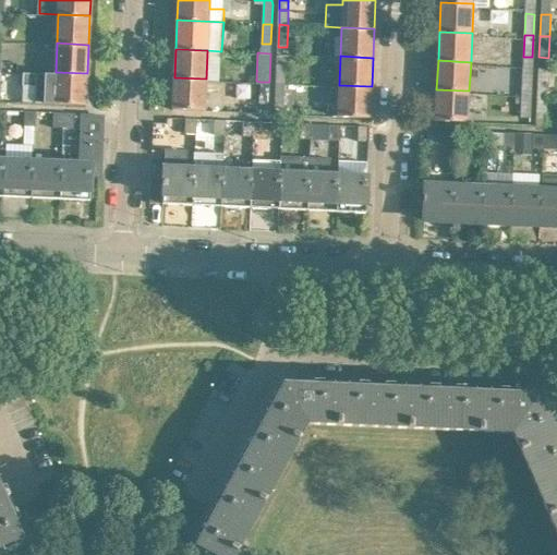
[(286,65),(277,65),(276,85),(285,85),(286,65)]
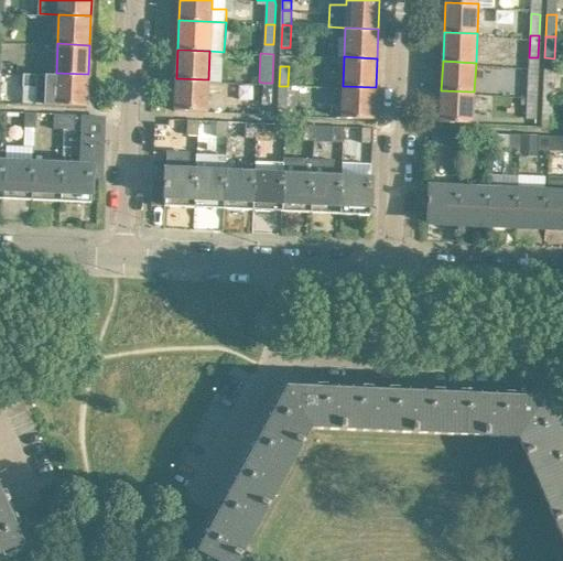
[(23,72),(23,84),(35,85),(35,101),(55,103),(87,104),(88,74),(56,73),(23,72)]
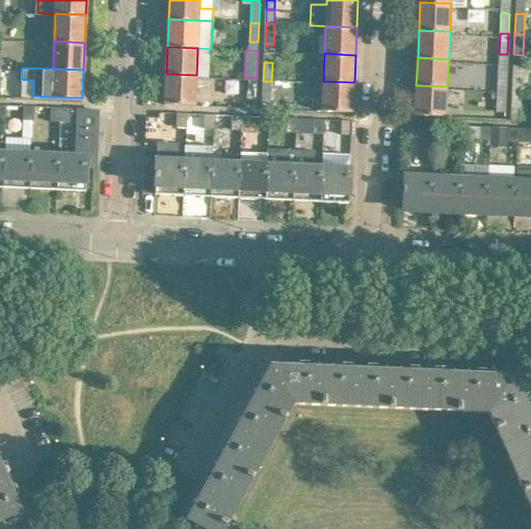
[(506,89),(507,69),(498,68),(497,88),(506,89)]
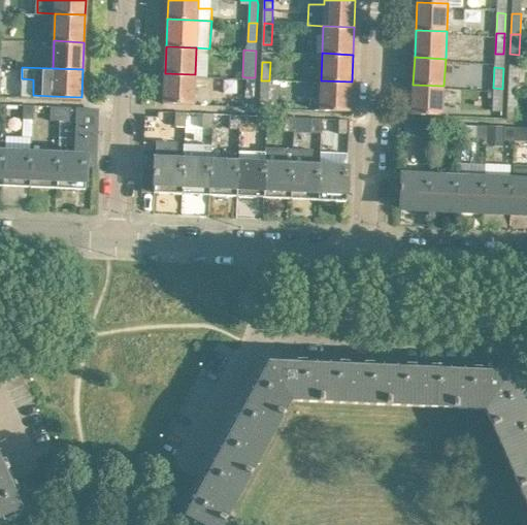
[(509,68),(508,89),(517,89),(518,69),(509,68)]
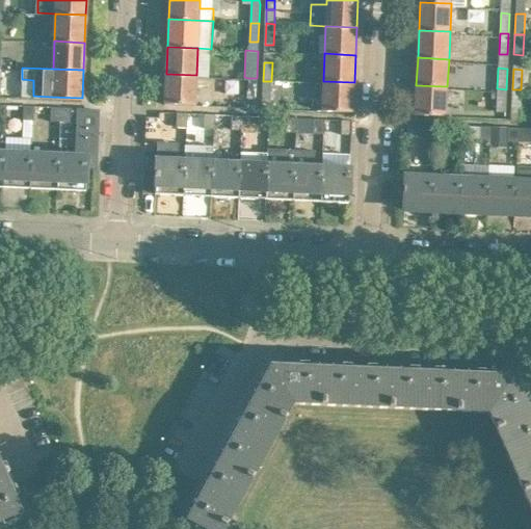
[(196,75),(166,74),(164,102),(195,104),(196,75)]
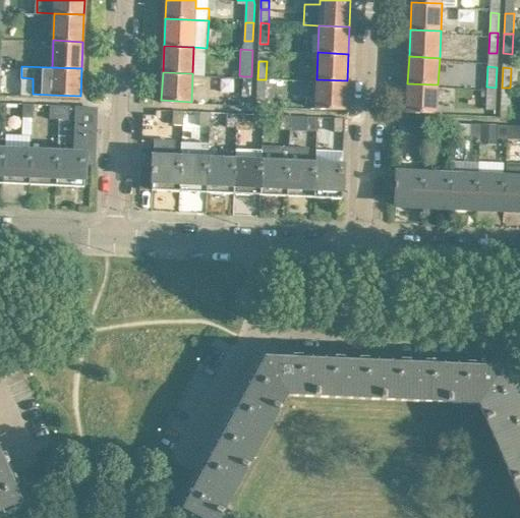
[(250,95),(251,76),(243,76),(242,95),(250,95)]
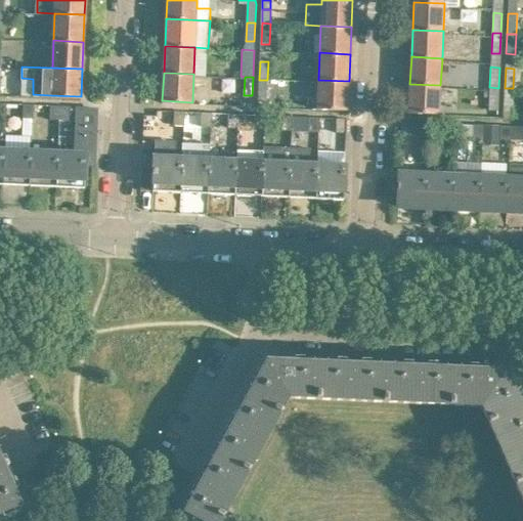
[(259,80),(259,98),(267,98),(267,80),(259,80)]
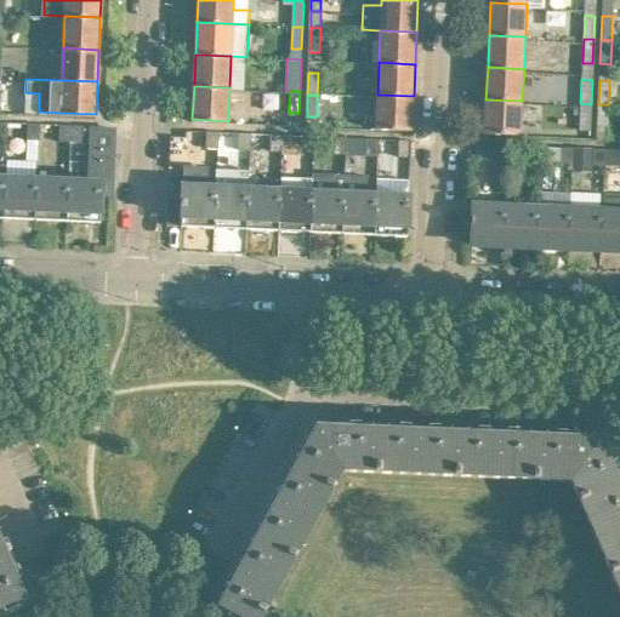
[(411,129),(414,96),(377,95),(376,127),(411,129)]
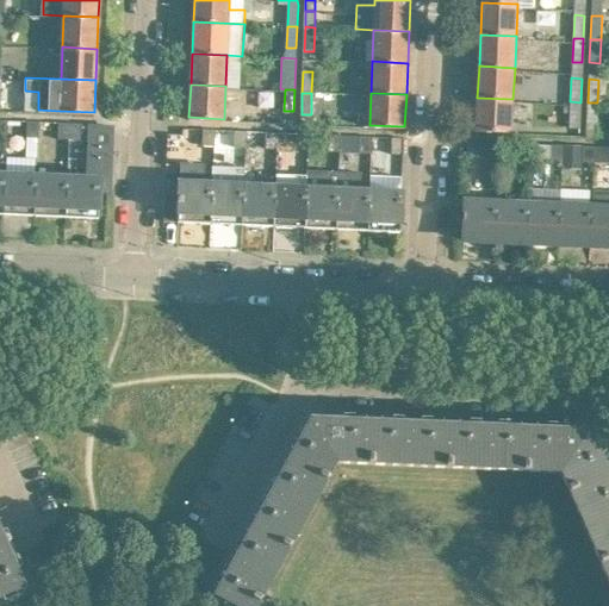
[(513,99),(477,98),(476,130),(511,131),(513,99)]
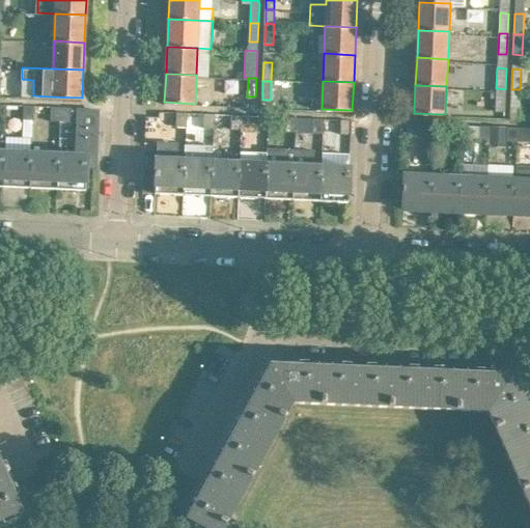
[(505,89),(496,88),(496,109),(504,109),(505,89)]
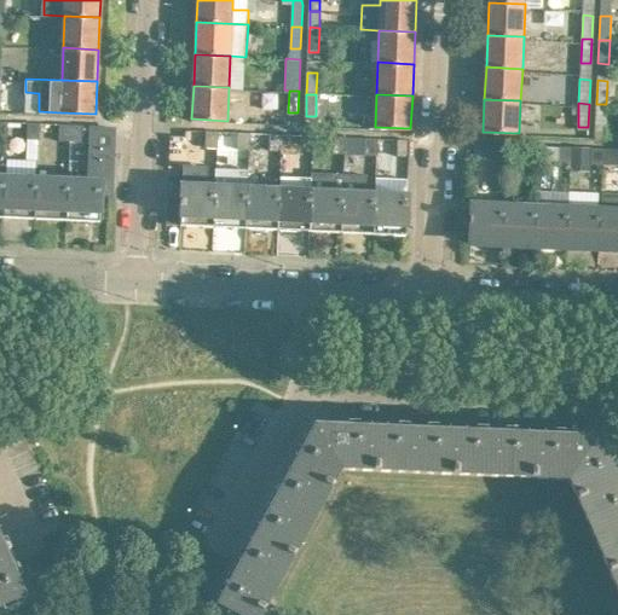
[(605,128),(606,104),(596,104),(595,128),(605,128)]
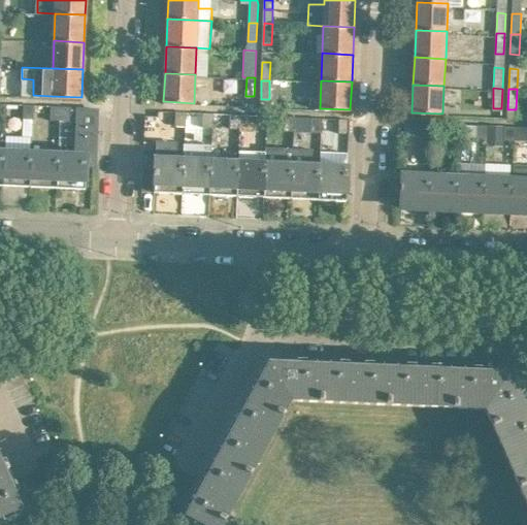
[(34,118),(34,103),(24,103),(23,117),(34,118)]
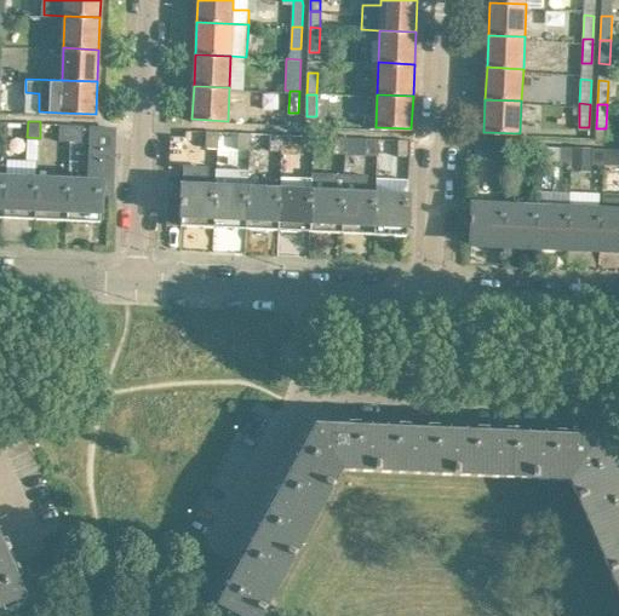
[(59,139),(70,139),(72,124),(59,122),(59,139)]
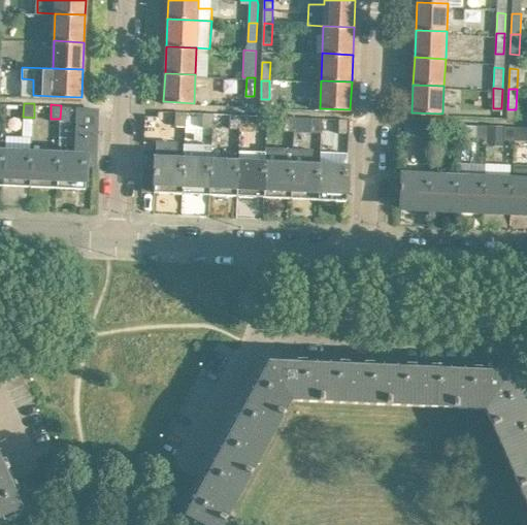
[(70,119),(70,105),(61,105),(60,119),(70,119)]
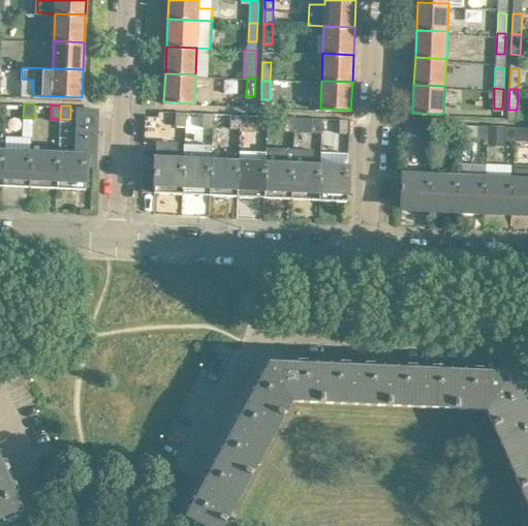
[(97,109),(79,107),(76,152),(59,151),(57,186),(85,188),(86,163),(95,164),(97,109)]
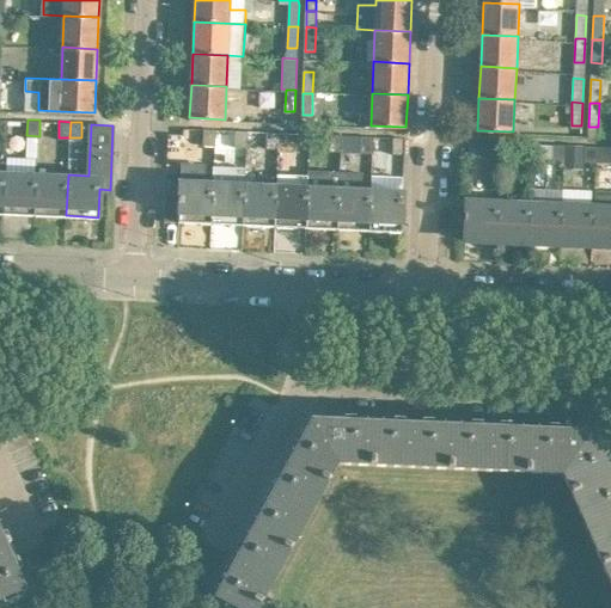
[(205,128),(203,143),(215,145),(217,128),(205,128)]
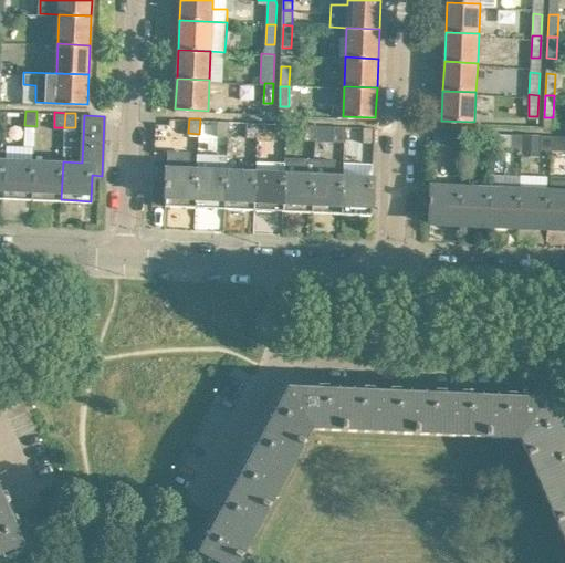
[(229,135),(229,120),(218,120),(218,134),(229,135)]
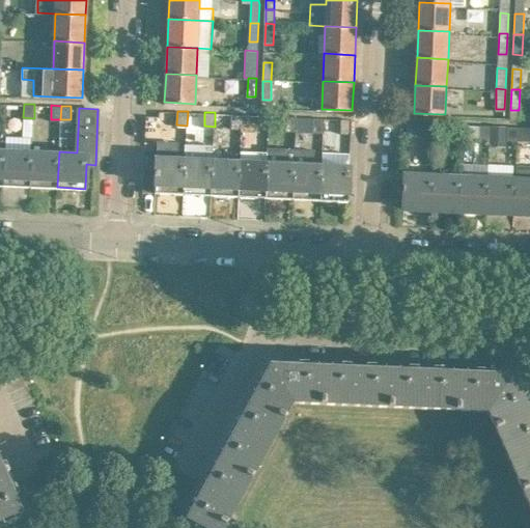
[(242,128),(243,114),(232,113),(231,128),(242,128)]
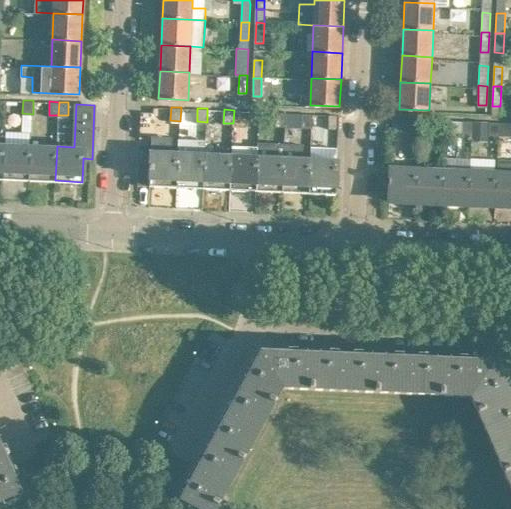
[(259,124),(260,111),(250,110),(249,124),(259,124)]
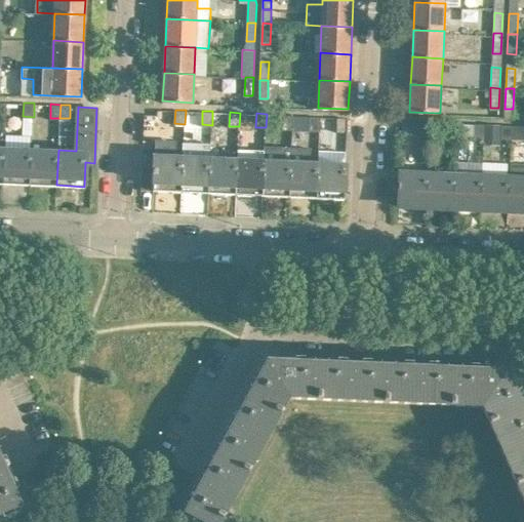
[(293,128),(293,115),(283,114),(283,128),(293,128)]
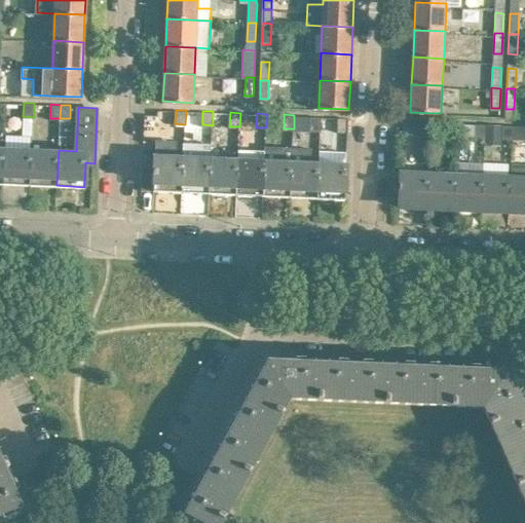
[(321,131),(322,116),(311,116),(310,129),(321,131)]
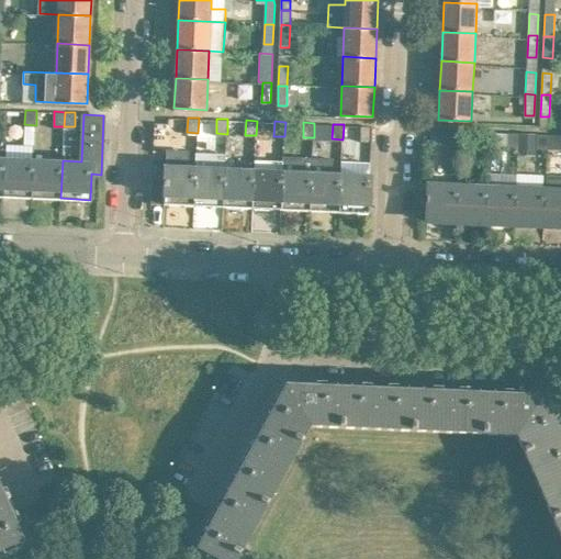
[(372,125),(361,125),(360,140),(371,141),(372,125)]
